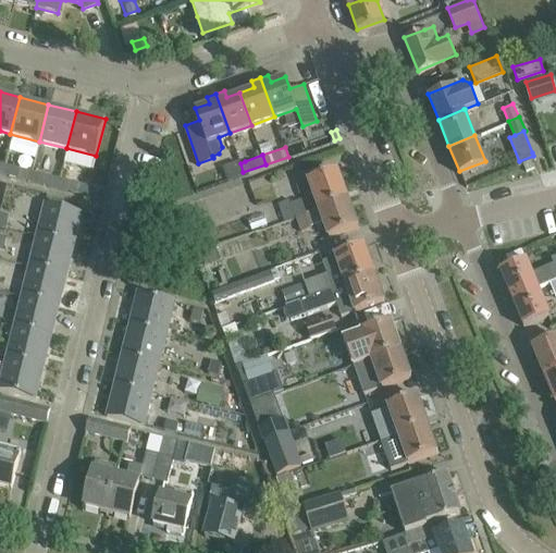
[(233,160),(223,163),(227,177),(238,174),(244,173),(243,172),(241,163),(238,158),(233,160)]
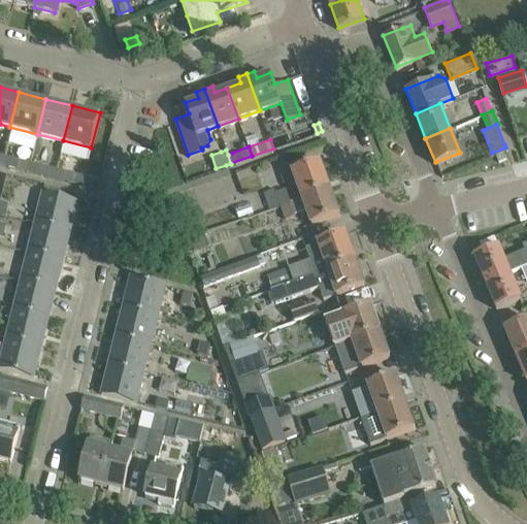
[(1,162),(27,169),(29,160),(3,153),(1,162)]
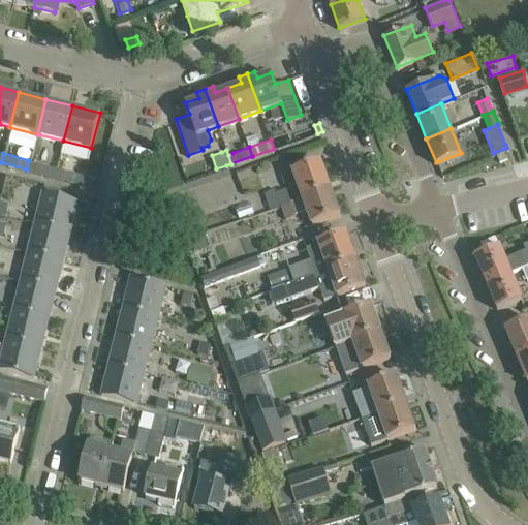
[(292,170),(302,196),(330,186),(320,159),(292,170)]
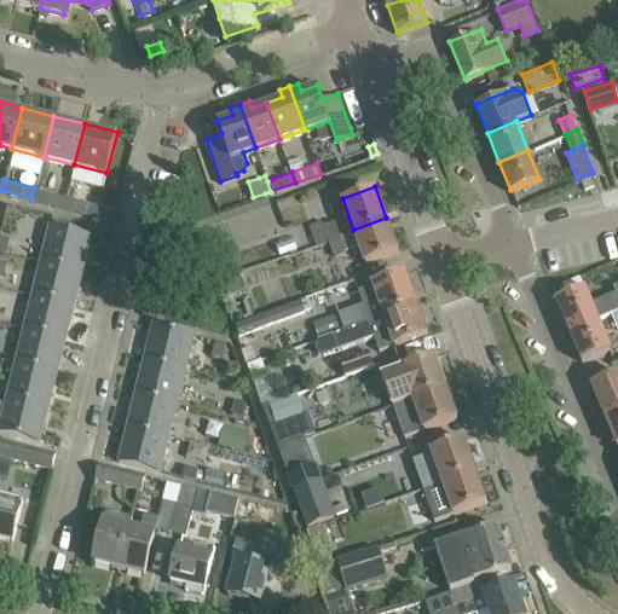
[(32,198),(63,206),(65,195),(34,187),(32,198)]
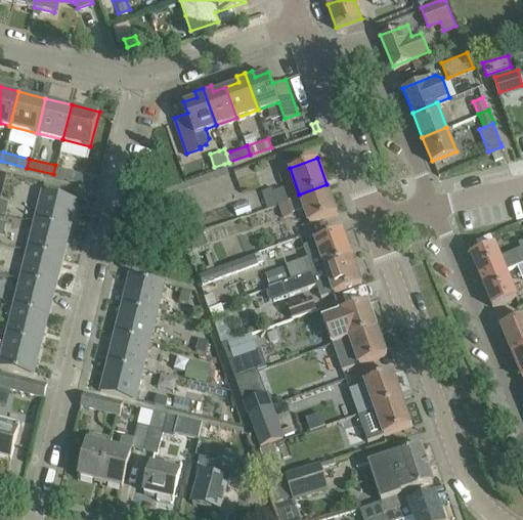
[(55,165),(53,174),(81,181),(83,172),(55,165)]
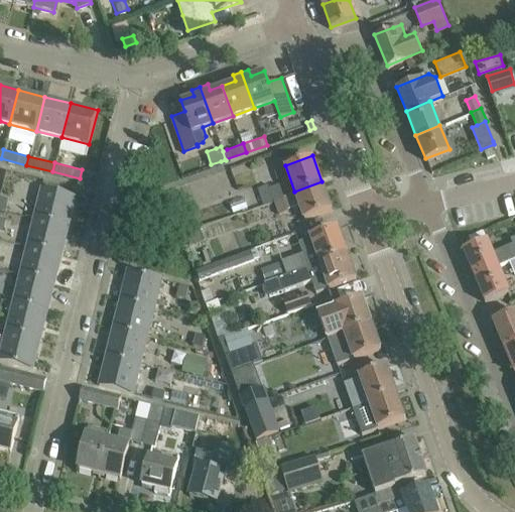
[(283,196),(264,203),(268,216),(288,209),(288,208),(299,204),(304,218),(331,208),(322,181),(294,192),(283,196)]
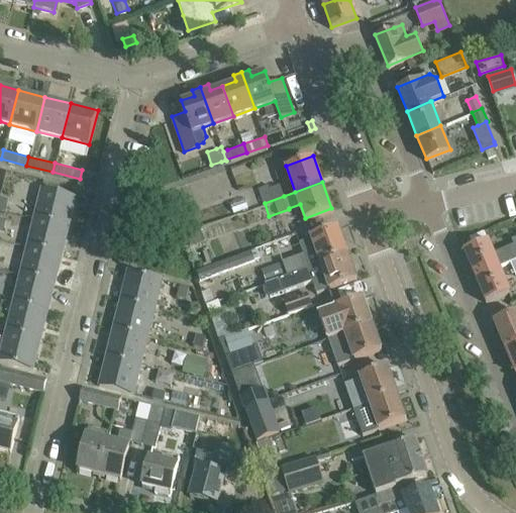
[(264,201),(265,203),(284,196),(279,183),(270,186),(269,183),(259,186),(264,201)]
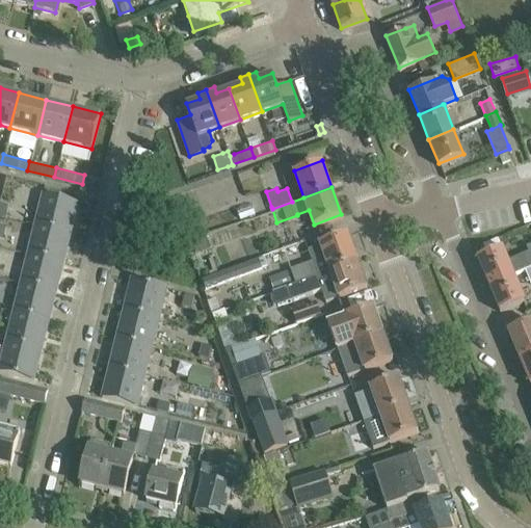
[(43,192),(34,221),(71,231),(78,202),(43,192)]
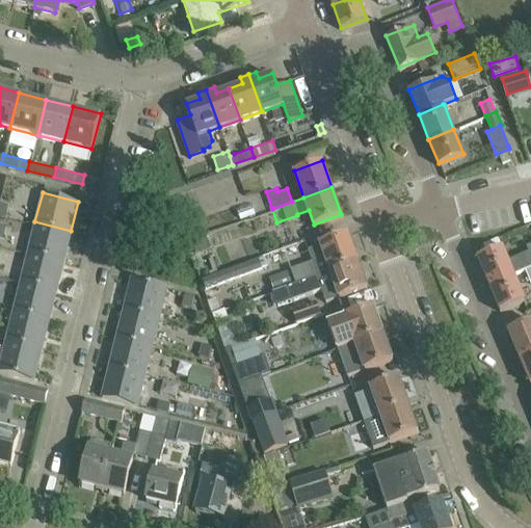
[(34,221),(27,252),(63,260),(71,231),(34,221)]
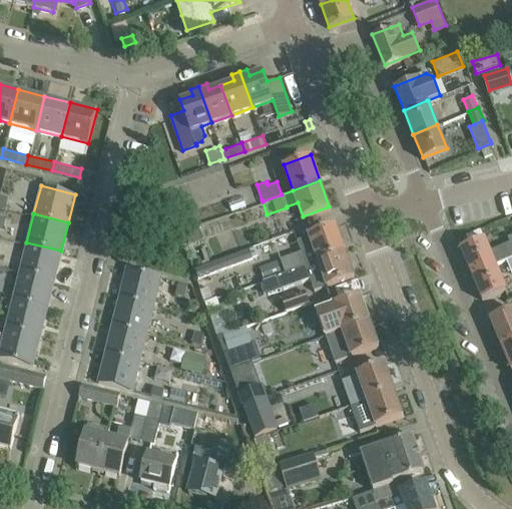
[(280,258),(285,271),(344,249),(335,223),(316,230),(308,233),(297,238),(298,241),(277,248),(280,258)]
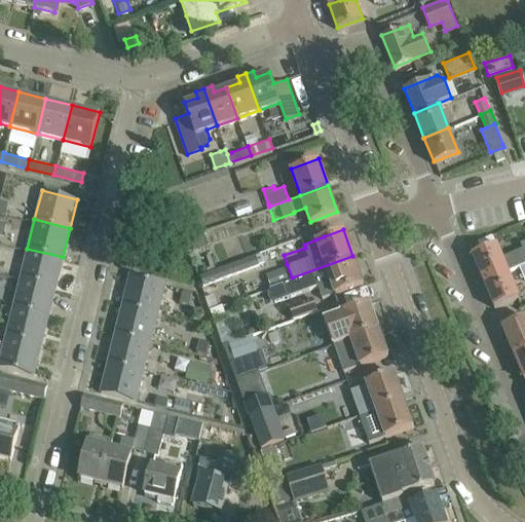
[(205,230),(195,234),(198,243),(209,239),(205,230)]
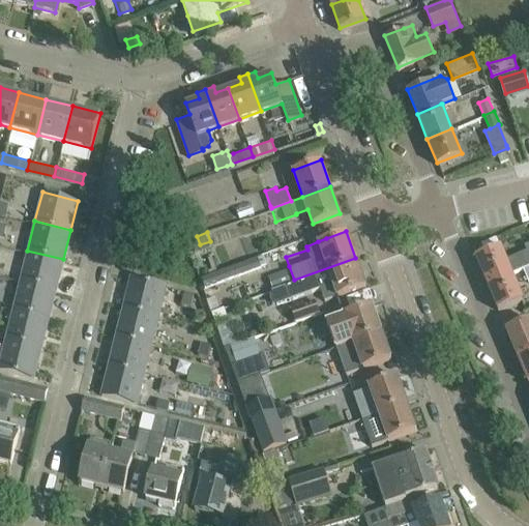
[(528,263),(528,241),(524,244),(526,249),(505,257),(500,244),(475,255),(487,282),(511,271),(523,266),(528,263)]
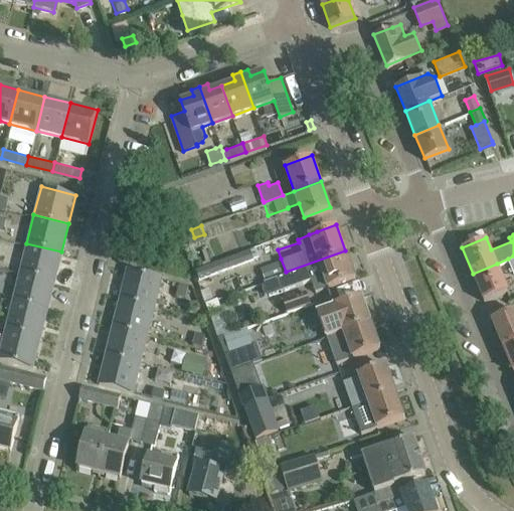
[(26,243),(19,272),(54,280),(61,251),(26,243)]
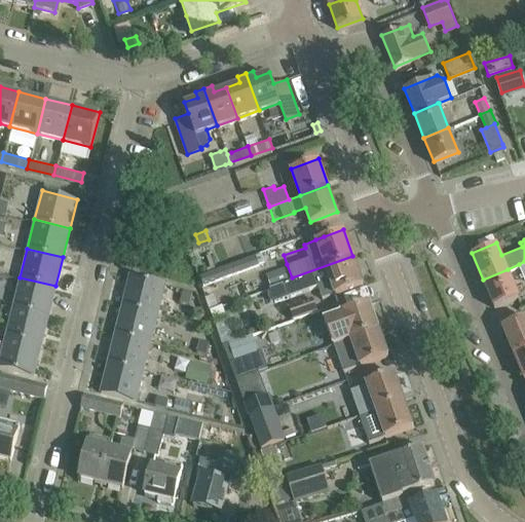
[(199,274),(205,289),(218,285),(216,278),(264,261),(261,253),(199,274)]
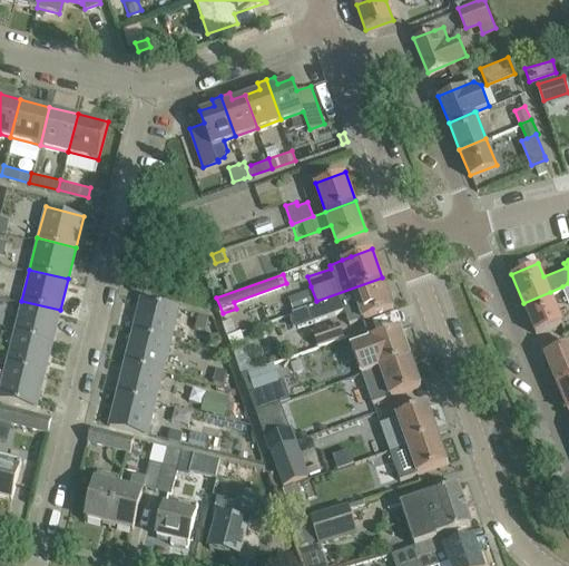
[(312,302),(293,310),(293,312),(292,312),(290,315),(290,318),(291,320),(291,322),(293,324),(297,325),(302,323),(333,312),(344,308),(350,322),(363,318),(393,306),(382,277),(316,301),(317,303),(313,304),(312,302)]
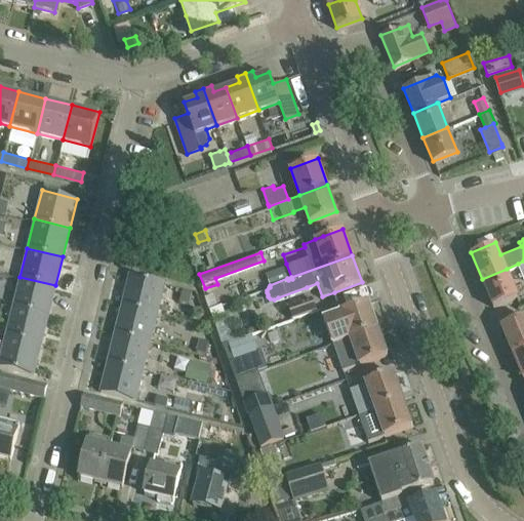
[(265,273),(270,285),(287,278),(283,266),(265,273)]
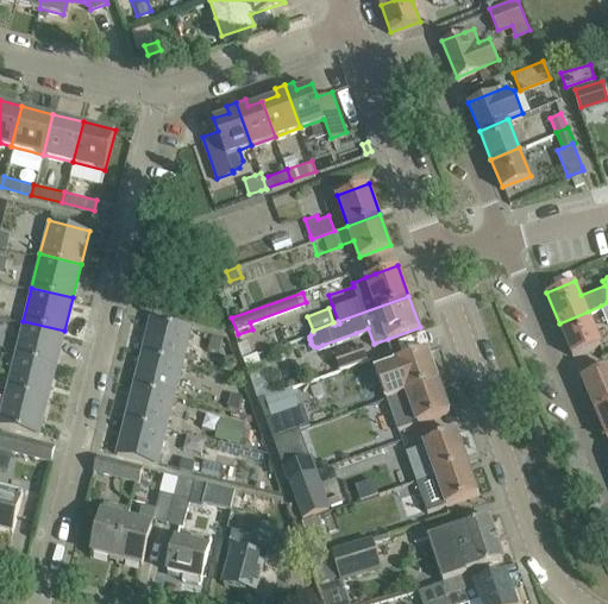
[(588,312),(559,323),(572,354),(601,343),(588,312)]
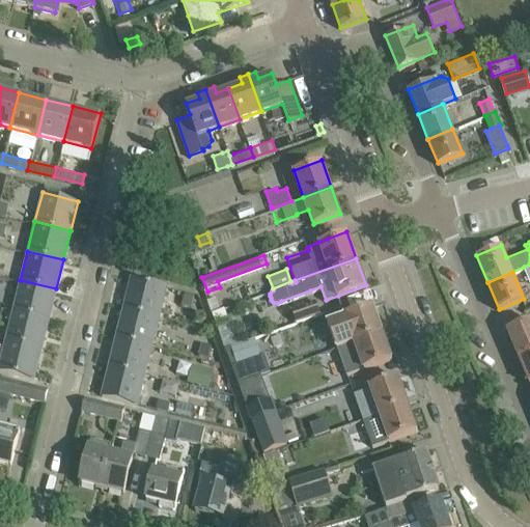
[(131,276),(123,305),(159,314),(166,285),(131,276)]
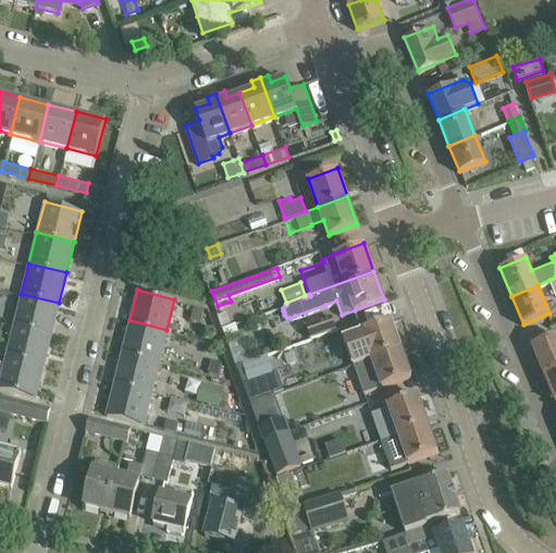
[(21,294),(13,324),(51,334),(59,303),(21,294)]
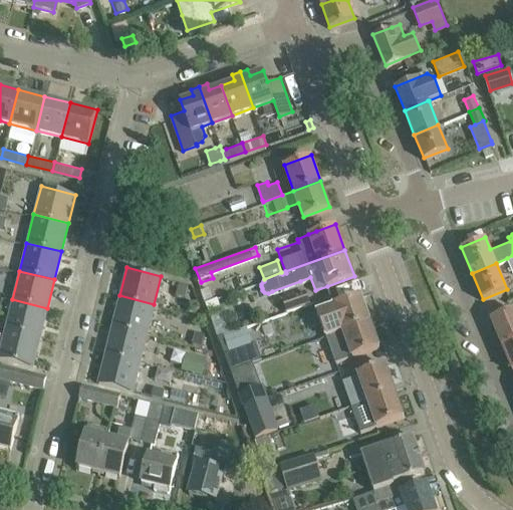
[(282,299),(286,311),(310,303),(306,291),(282,299)]
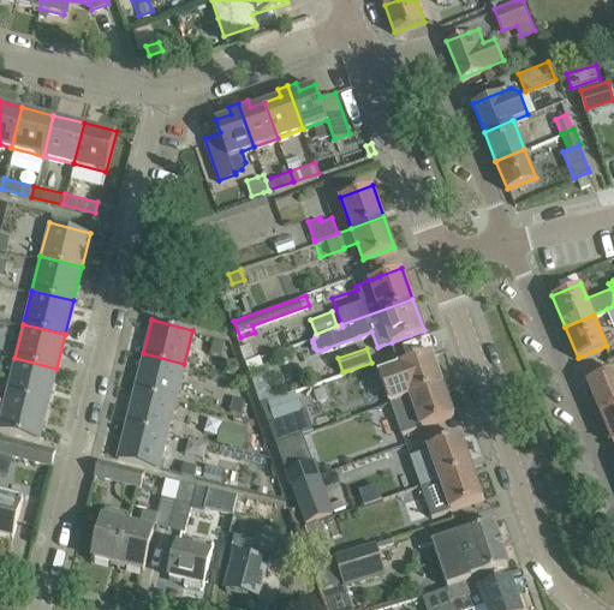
[(380,370),(389,400),(442,382),(431,351),(399,362),(395,352),(375,359),(380,370)]
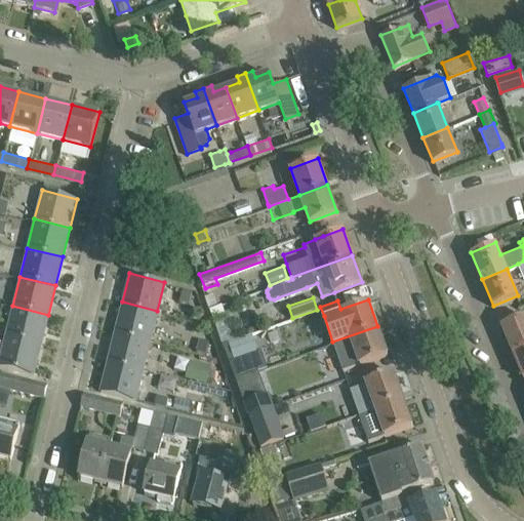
[(122,302),(115,331),(150,339),(157,311),(122,302)]
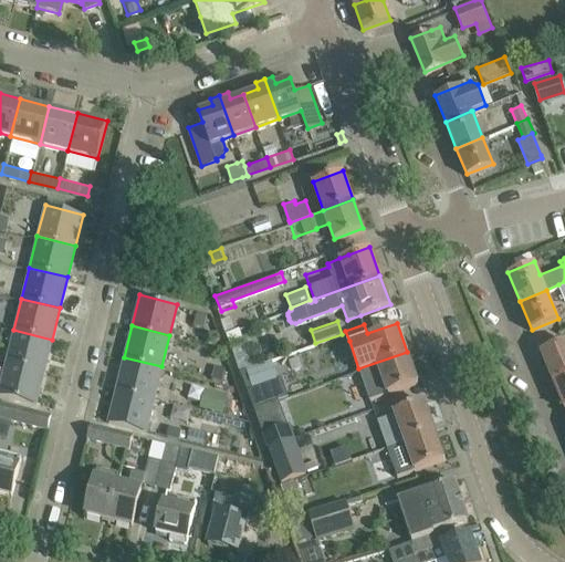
[(234,329),(226,332),(229,342),(242,337),(239,328),(234,329)]
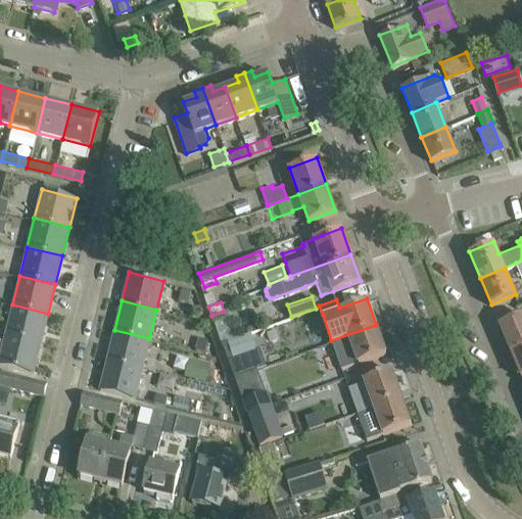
[(12,304),(5,333),(41,342),(48,314),(12,304)]
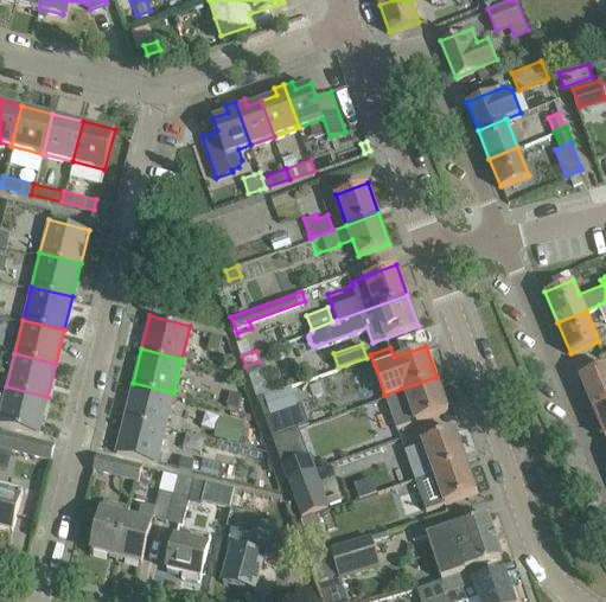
[(592,405),(605,399),(605,363),(579,375),(592,405)]
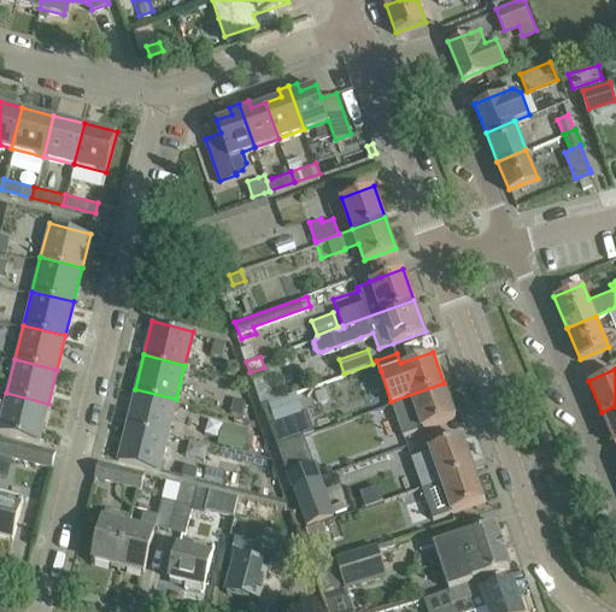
[(254,387),(262,404),(274,398),(268,382),(254,387)]
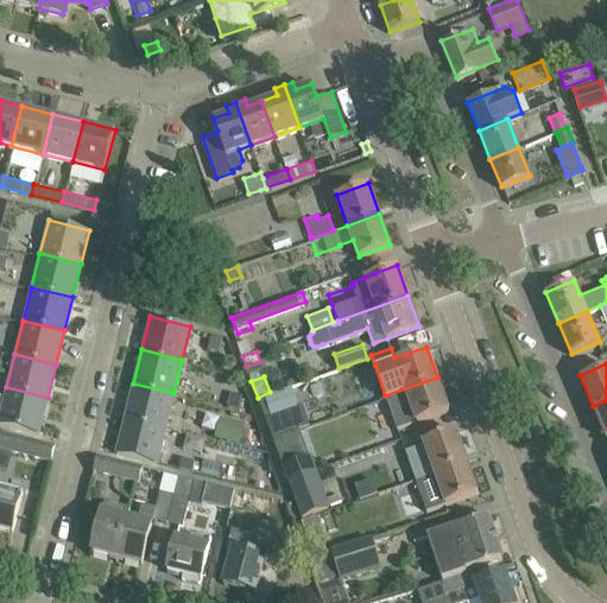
[(448,408),(437,378),(385,395),(397,426),(448,408)]
